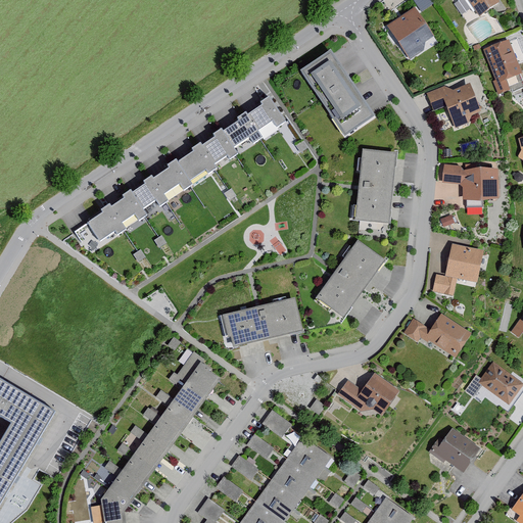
[(416,0),(423,9),(437,0),(416,0)]
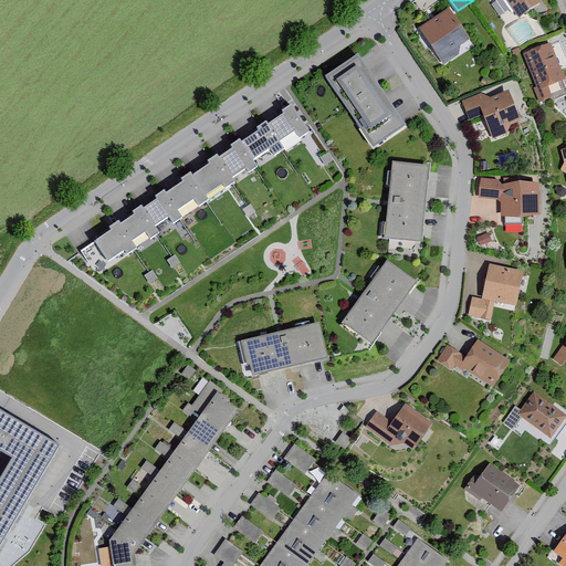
[(533,0),(502,0),(517,22),(538,8),(533,0)]
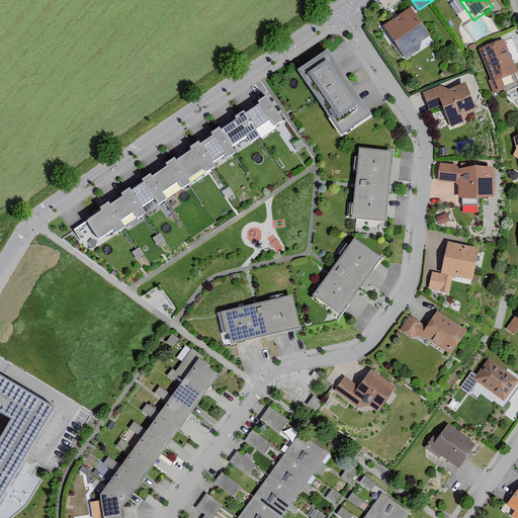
[(409,11),(382,29),(405,63),(419,54),(421,45),(428,40),(409,11)]
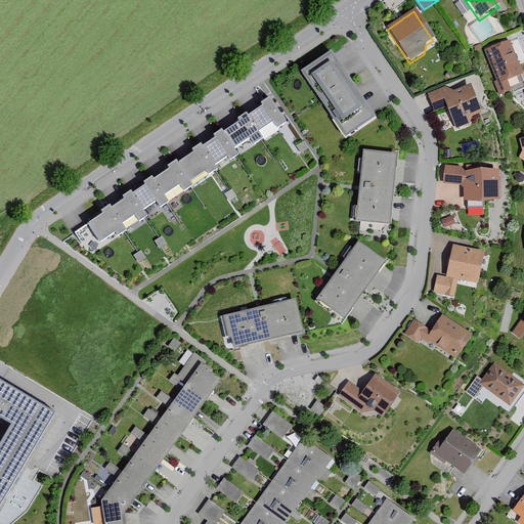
[(509,42),(482,52),(498,97),(510,92),(507,83),(522,78),(509,42)]
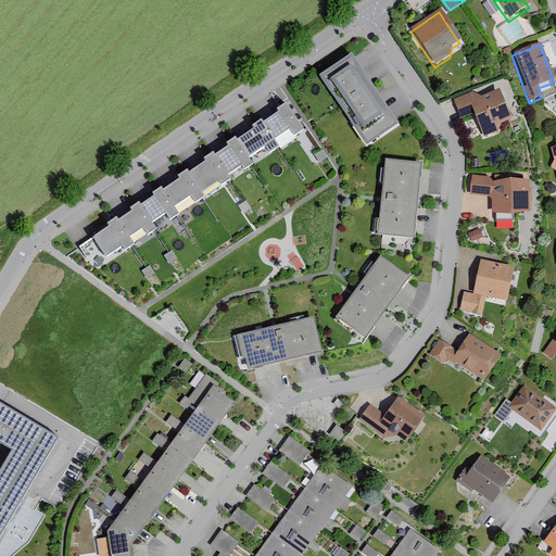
[(402,118),(361,52),(329,72),(370,138),(402,118)]
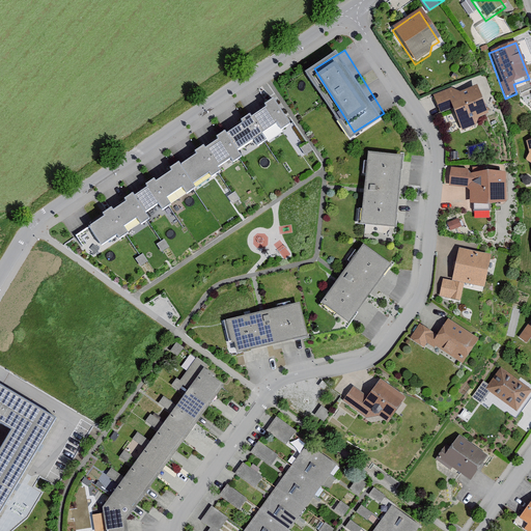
[(453,91),(436,98),(442,111),(455,106),(464,130),(476,126),(478,119),(486,116),(476,89),(455,96),(453,91)]
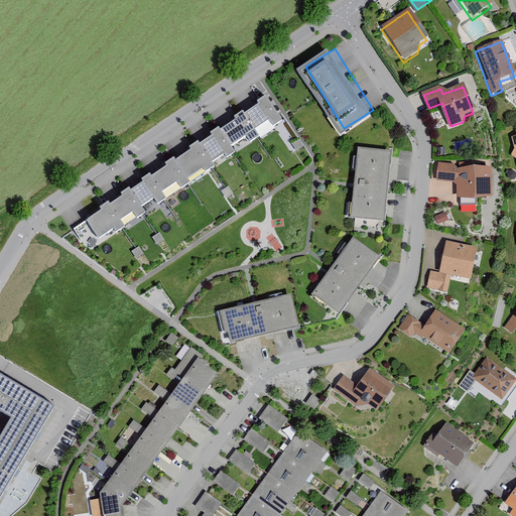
[(266,98),(84,219),(98,241),(280,119),(266,98)]
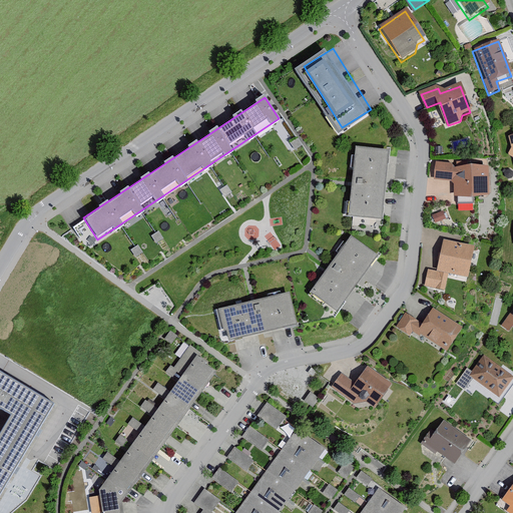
[(380,219),(388,150),(354,147),(350,183),(346,215),(380,219)]
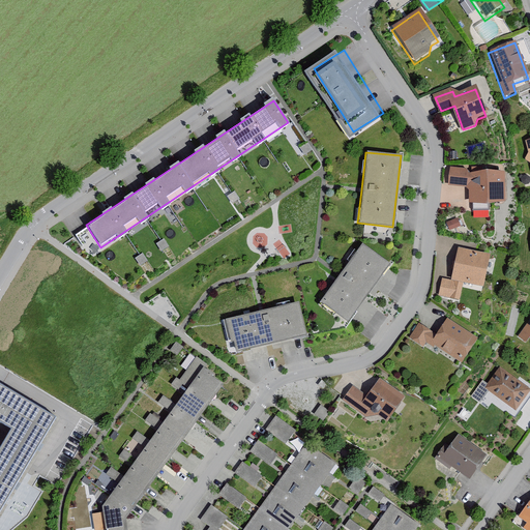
[(467,171),(451,169),(450,185),(472,186),(473,199),(504,199),(503,176),(467,175),(467,171)]
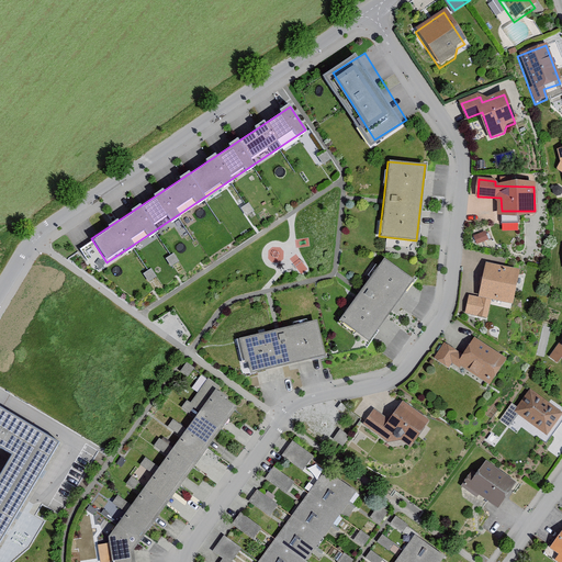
[(431,210),(428,222),(439,224),(441,212),(431,210)]
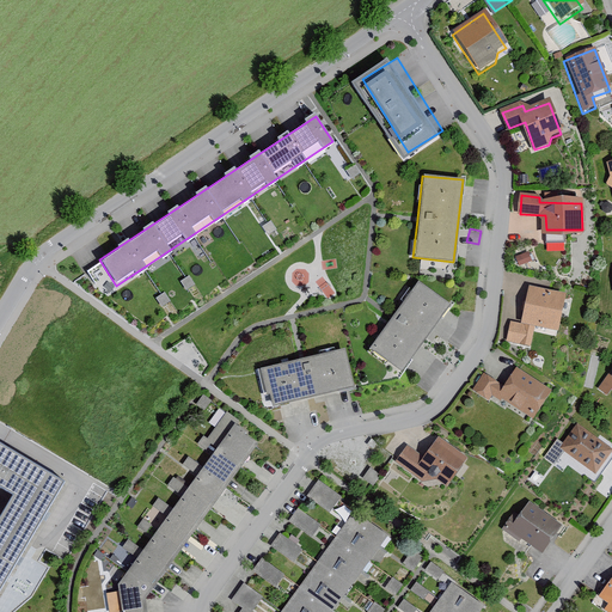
[(526,254),(514,258),(518,267),(530,262),(526,254)]
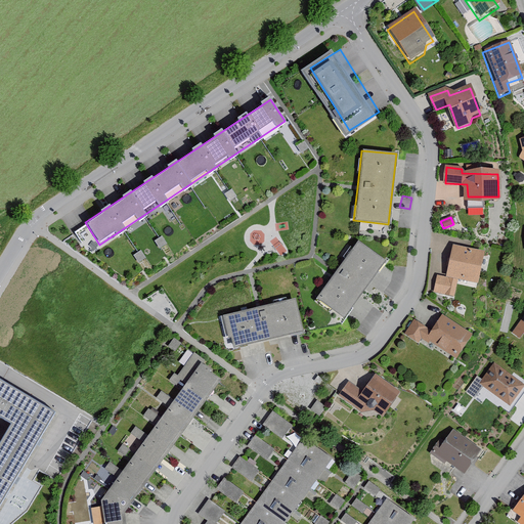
[(385,262),(356,242),(338,268),(314,300),(344,320),(385,262)]
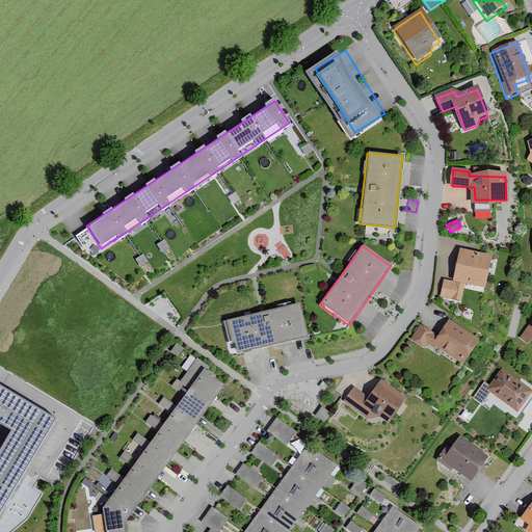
[(489,258),(462,253),(456,282),(447,280),(444,295),(462,299),(466,283),(483,287),(489,258)]
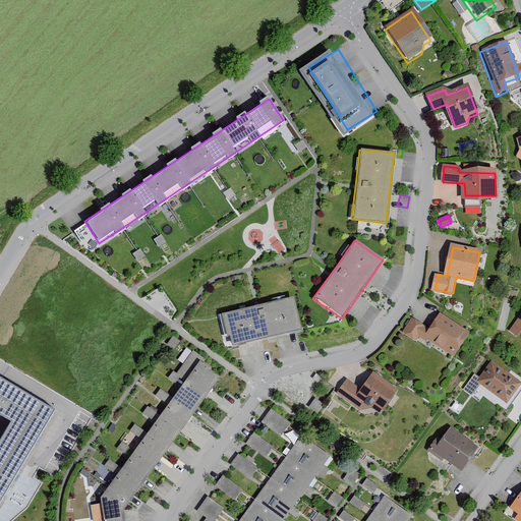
[(299,331),(291,298),(220,315),(225,337),(228,337),(231,348),(299,331)]
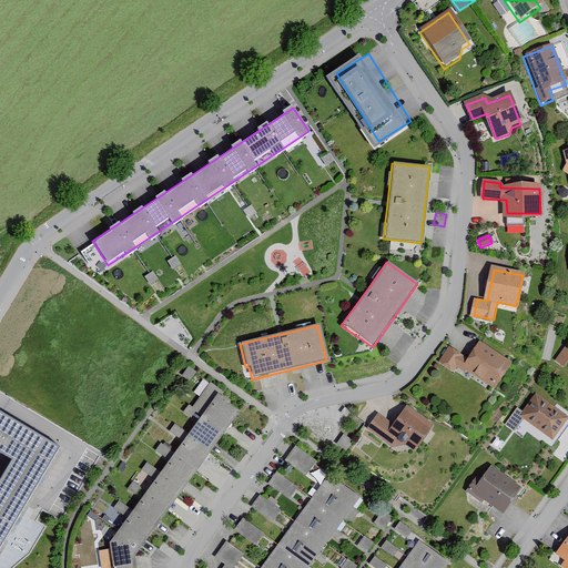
[(463,356),(449,348),(440,363),(454,372),(457,366),(464,371),(466,367),(495,384),(508,363),(479,345),(469,363),(462,358),(463,356)]
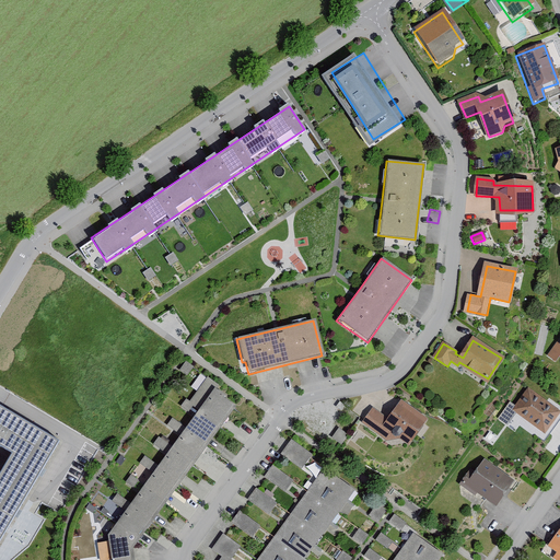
[(559,347),(559,348),(555,345),(547,358),(556,363),(559,356),(559,347)]
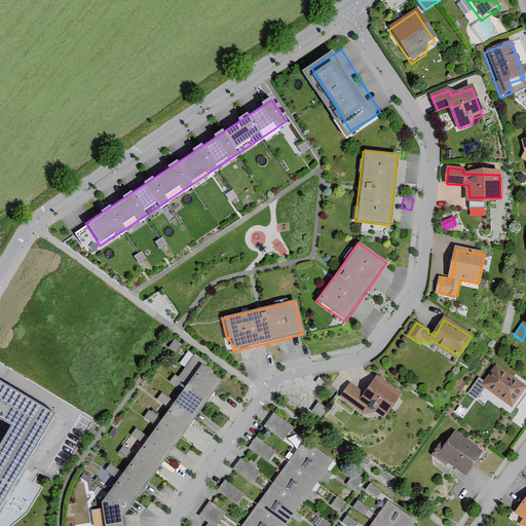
[(114,481),(99,501),(103,525),(121,525),(119,516),(220,382),(211,375),(213,372),(204,366),(205,365),(194,355),(178,378),(175,376),(168,383),(180,391),(172,403),(161,396),(157,402),(167,409),(158,420),(148,412),(144,418),(154,426),(146,438),(136,430),(130,437),(141,445),(133,455),(122,447),(116,454),(127,462),(120,473),(110,464),(104,473),(114,481)]
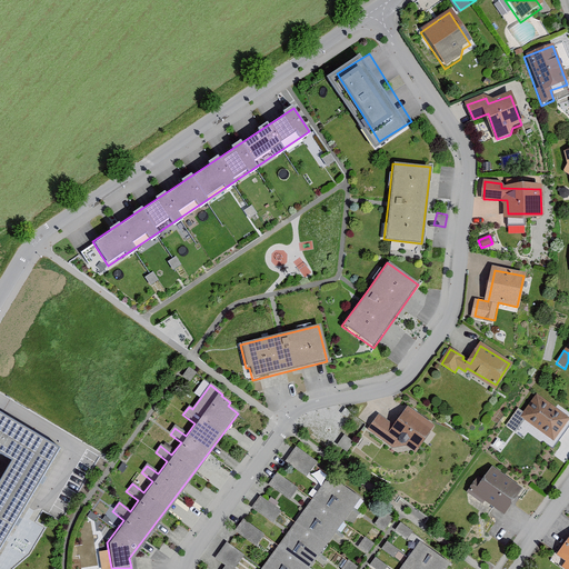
[(537,398),(522,418),(553,441),(568,421),(537,398)]
